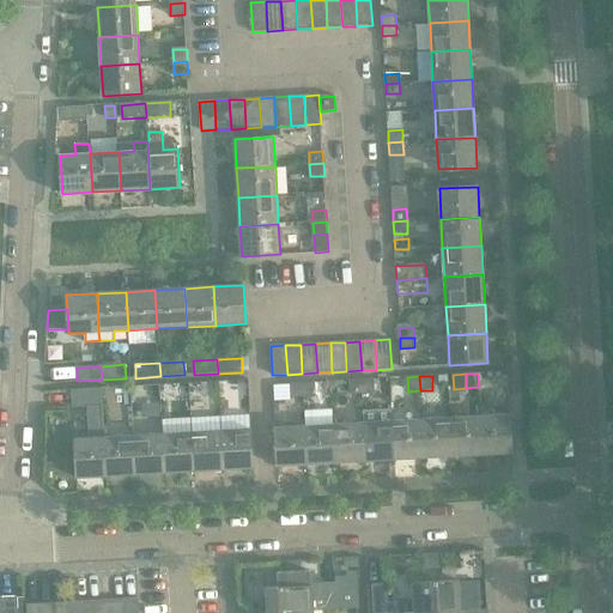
[(362,394),(362,380),(349,381),(350,395),(362,394)]
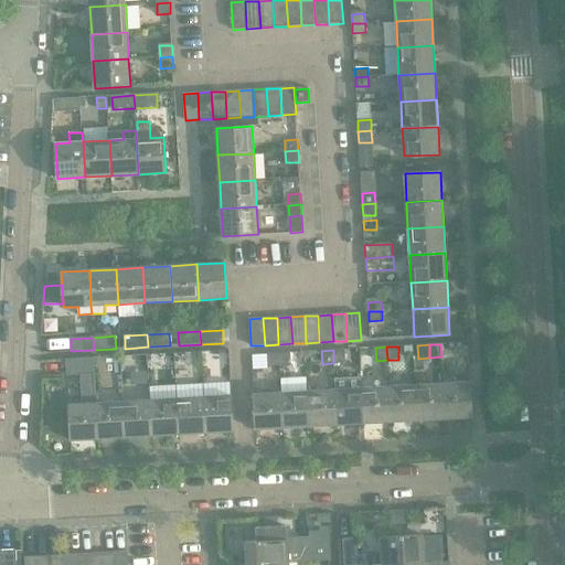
[(344,350),(333,350),(333,363),(345,362),(344,350)]
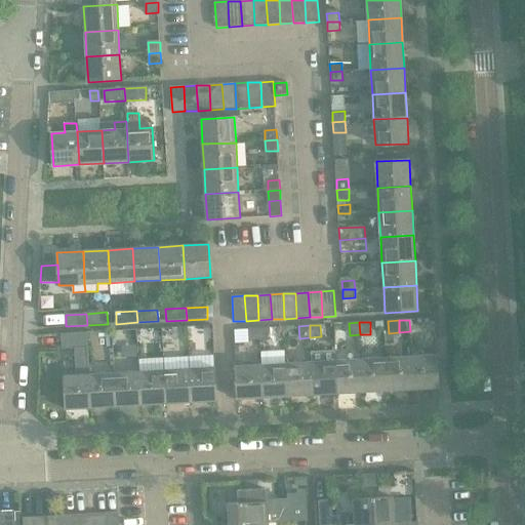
[(270,327),(259,328),(260,340),(271,339),(270,327)]
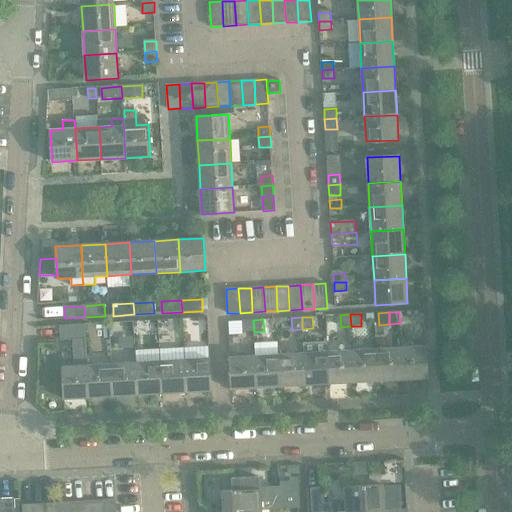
[(254,332),(253,320),(243,321),(243,332),(254,332)]
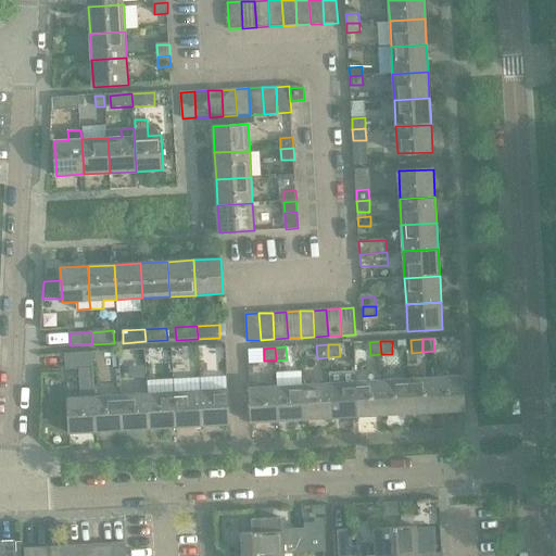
[(80,368),(81,397),(95,396),(92,352),(65,354),(66,369),(80,368)]
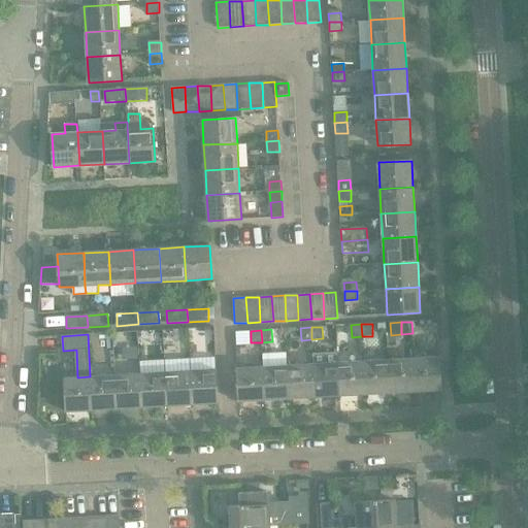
[(439,357),(414,358),(416,392),(441,390),(439,357)]
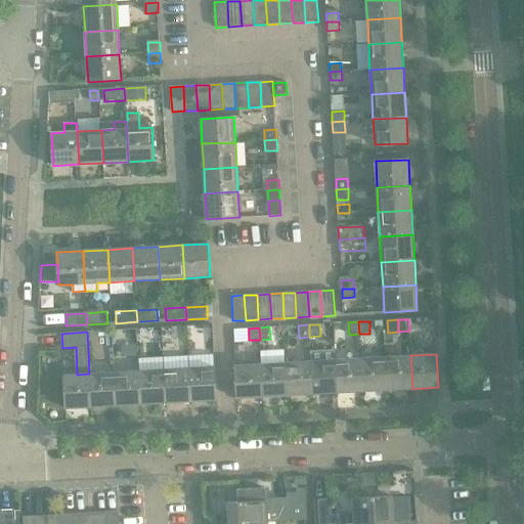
[(410,355),(386,357),(388,390),(412,389),(410,355)]
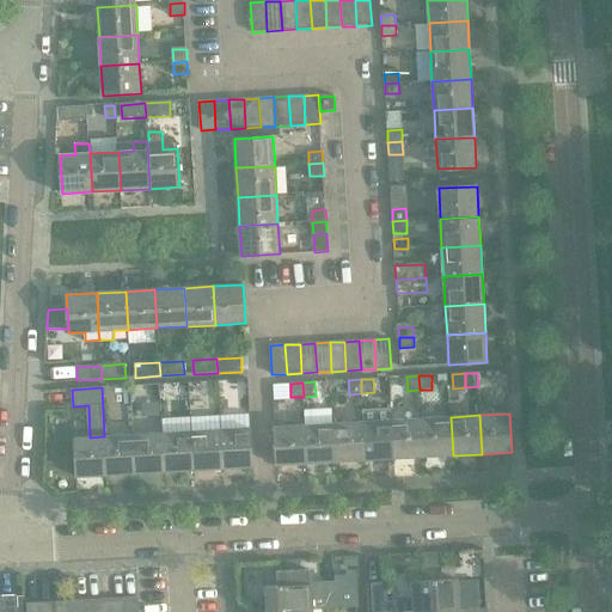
[(451,417),(421,418),(423,458),(453,456),(451,417)]
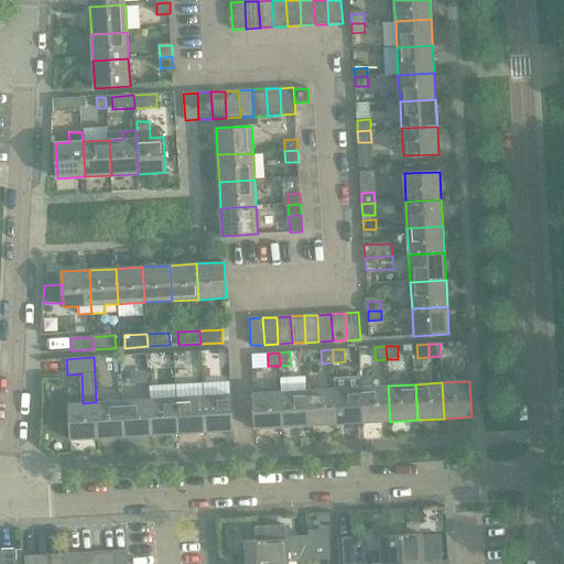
[(388,386),(361,387),(364,423),(390,422),(388,386)]
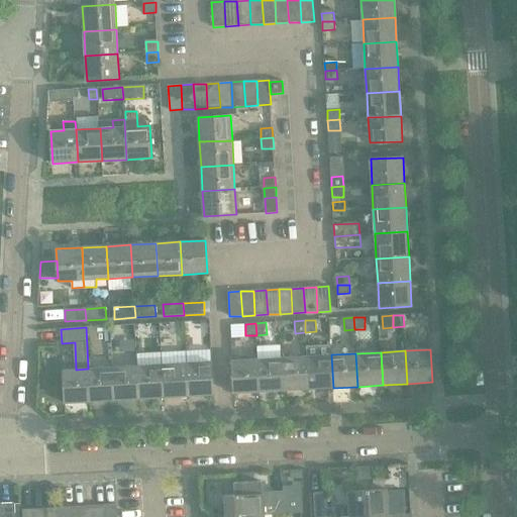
[(331,354),(307,356),(308,389),(333,388),(331,354)]
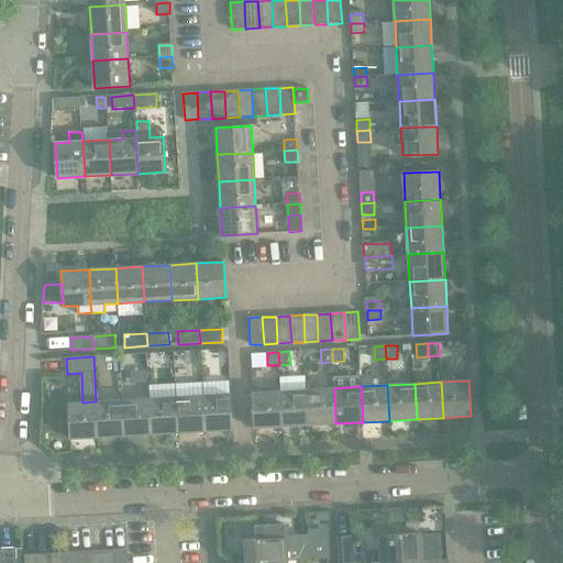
[(334,388),(307,389),(309,426),(335,423),(334,388)]
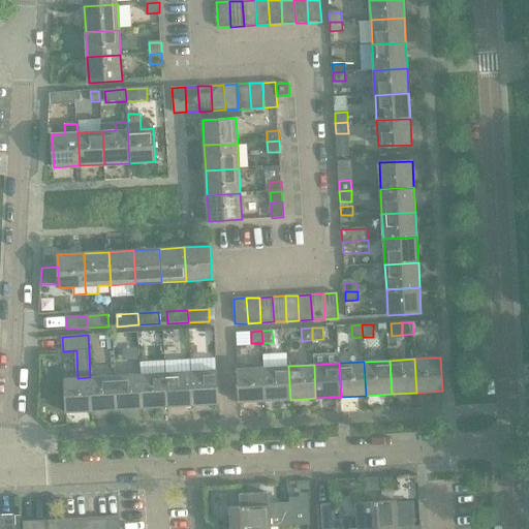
[(288,366),(263,367),(266,401),(290,400),(288,366)]
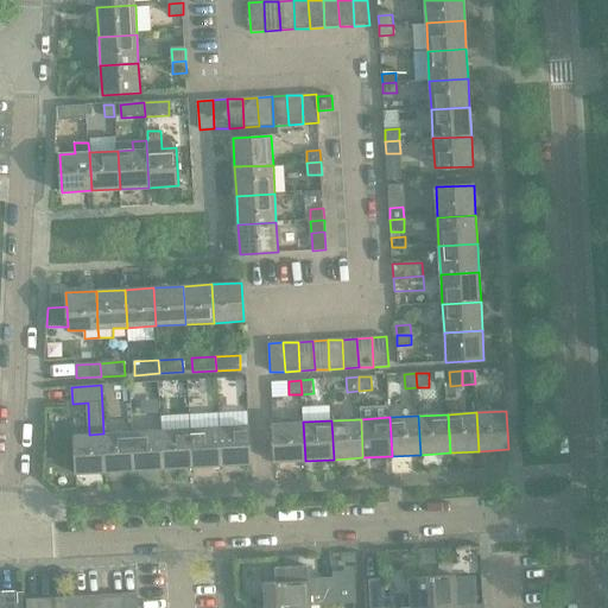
[(305,461),(303,422),(273,424),(276,463),(305,461)]
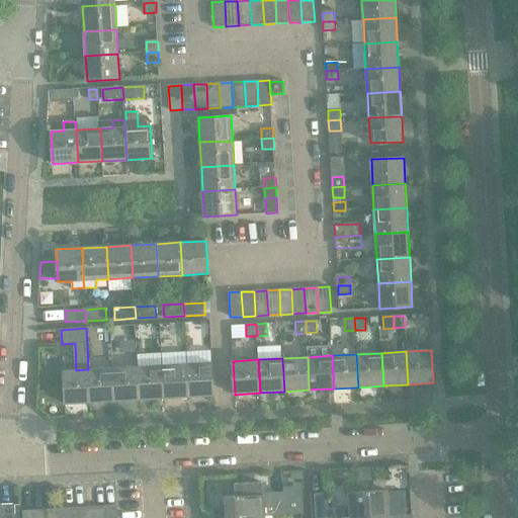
[(212,362),(187,363),(189,397),(214,396),(212,362)]
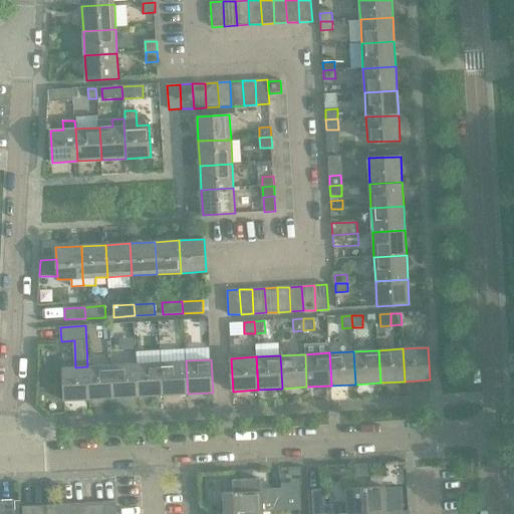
[(186,360),(161,362),(163,396),(188,394),(186,360)]
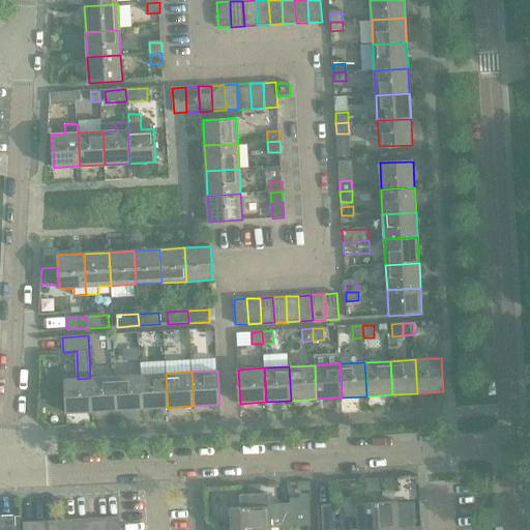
[(166,374),(141,375),(143,409),(168,408),(166,374)]
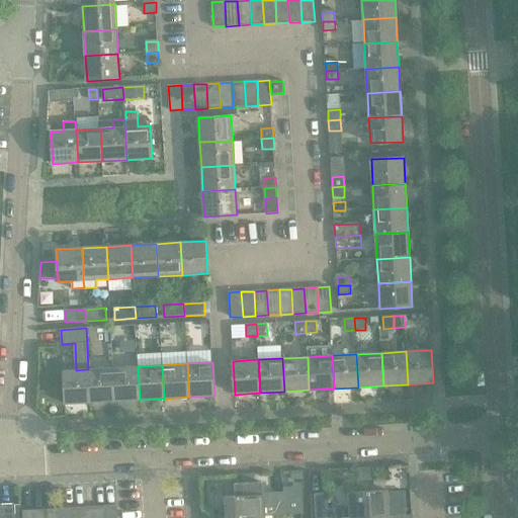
[(138,366),(113,368),(115,401),(140,400),(138,366)]
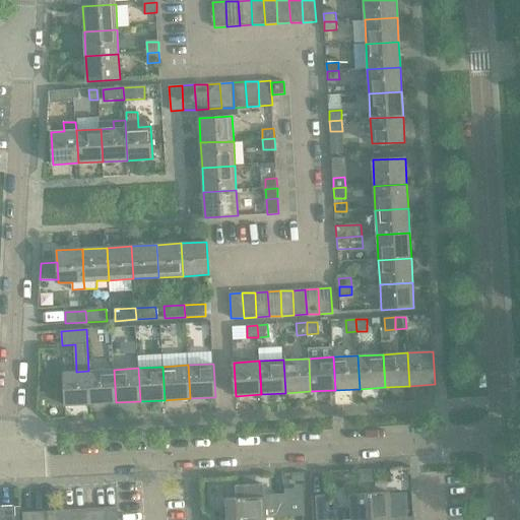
[(114,370),(88,371),(90,404),(116,402),(114,370)]
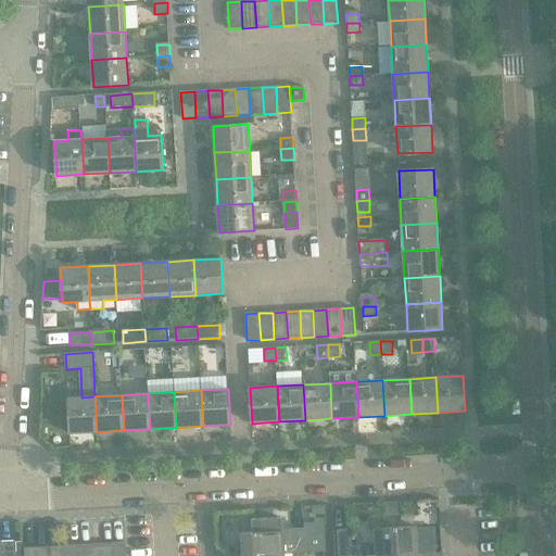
[(95,396),(81,397),(67,397),(70,433),(97,432),(95,396)]
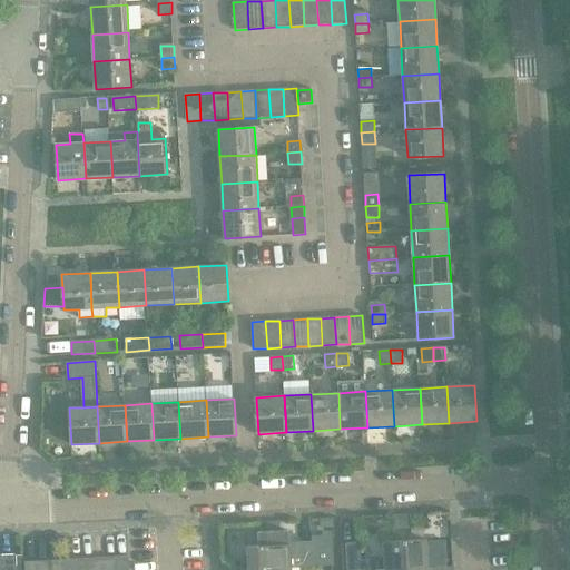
[(365,520),(362,531),(375,537),(380,524),(365,520)]
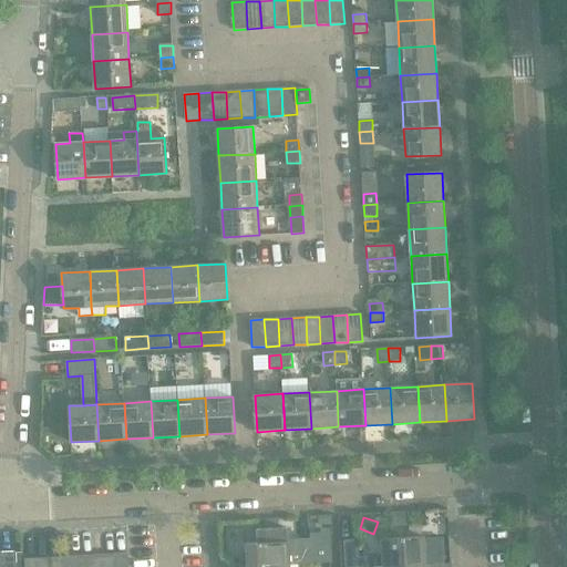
[(246,544),(247,566),(289,565),(331,563),(329,535),(330,534),(311,535),(311,539),(287,542),(287,528),(256,529),(257,543),(246,544)]
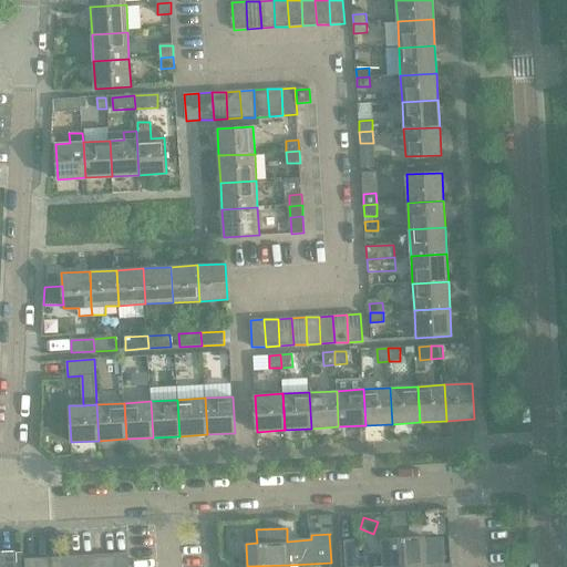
[(385,566),(426,565),(424,536),(381,539),(382,556),(359,558),(358,540),(344,540),(346,566),(385,566)]
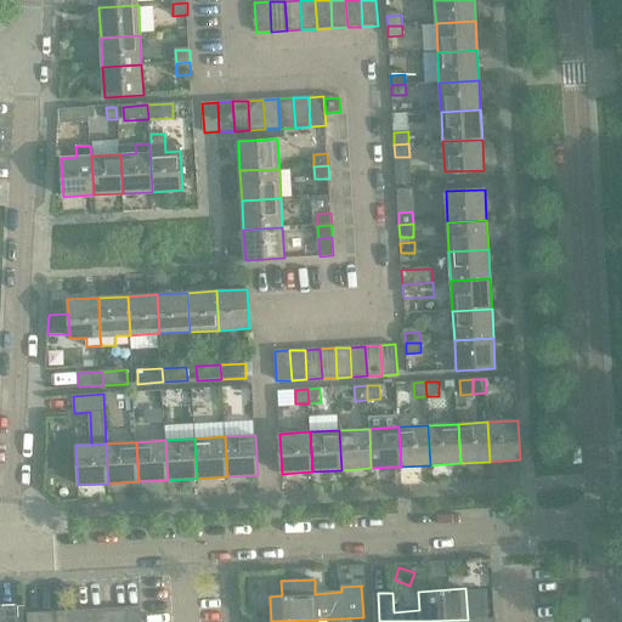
[(17,621),(17,605),(0,606),(0,621),(17,621)]
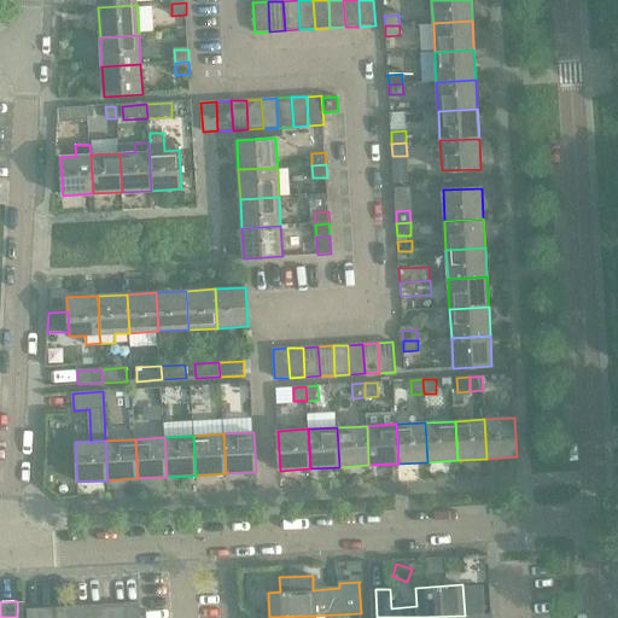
[(126,617),(126,604),(111,605),(111,617),(126,617)]
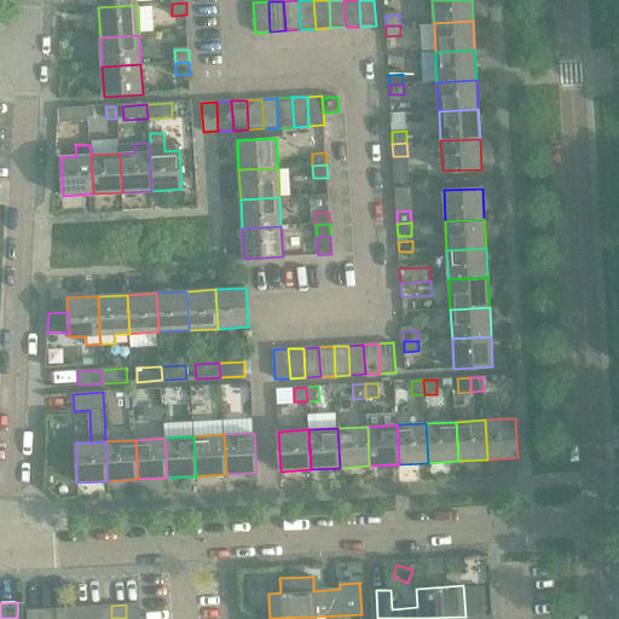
[(140,618),(140,605),(126,605),(126,618),(140,618)]
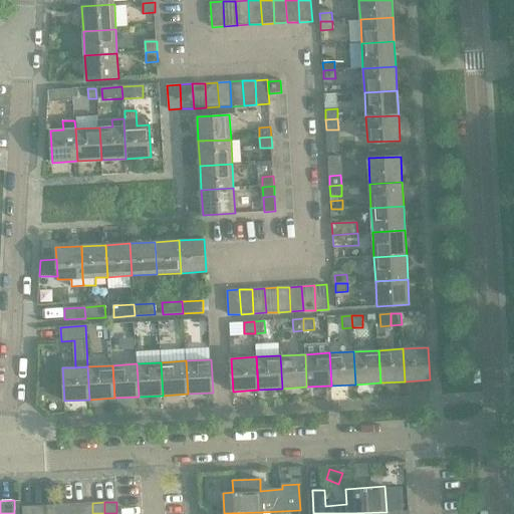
[(92,513),(92,503),(81,504),(81,513),(92,513)]
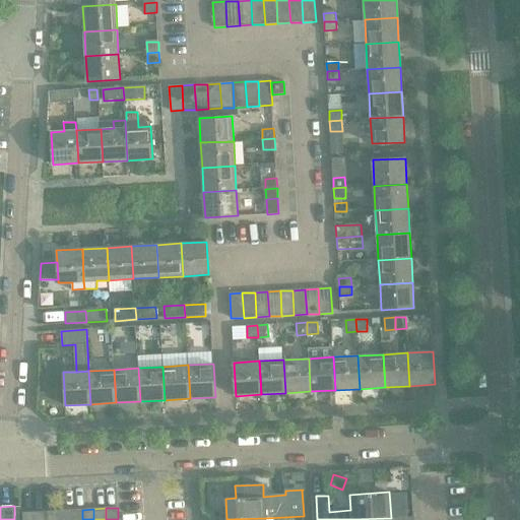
[(70,519),(70,510),(58,511),(58,519),(70,519)]
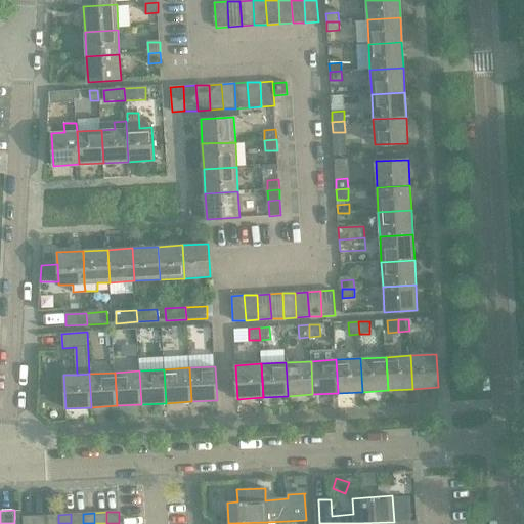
[(83,523),(83,514),(71,514),(71,523),(83,523)]
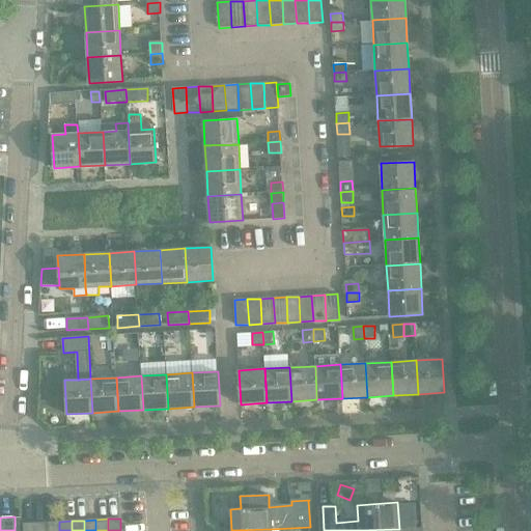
[(59,530),(59,522),(48,523),(48,530),(59,530)]
